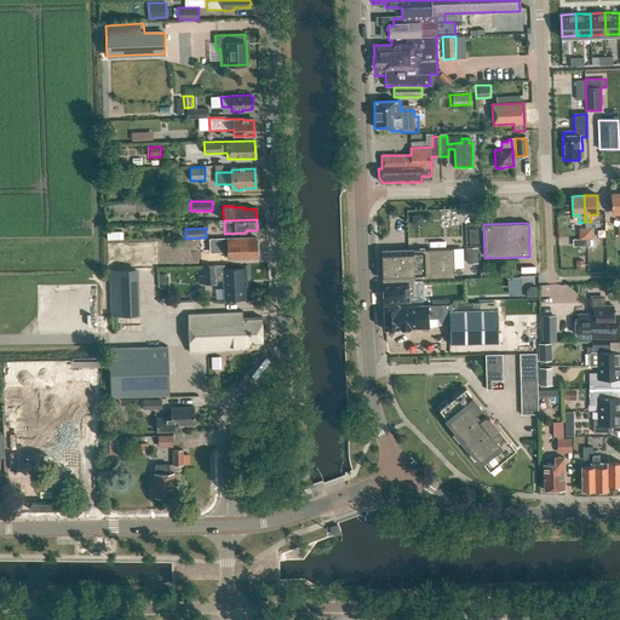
[(256,250),(256,245),(257,245),(257,240),(256,240),(256,237),(210,240),(210,253),(227,252),(227,259),(256,258),(256,256),(258,256),(257,250),(256,250)]
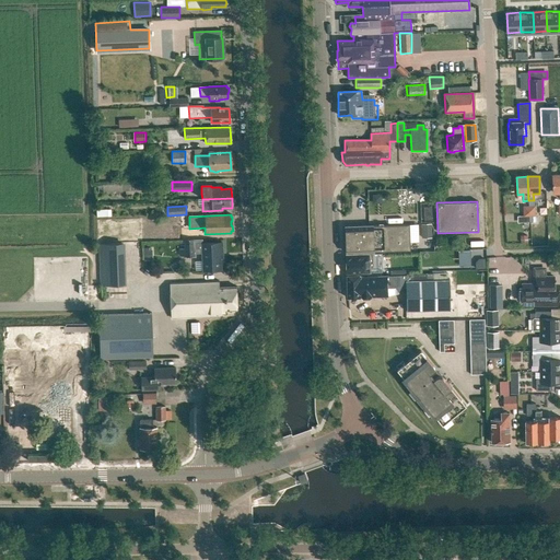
[(430,223),(421,223),(421,237),(431,237),(430,223)]
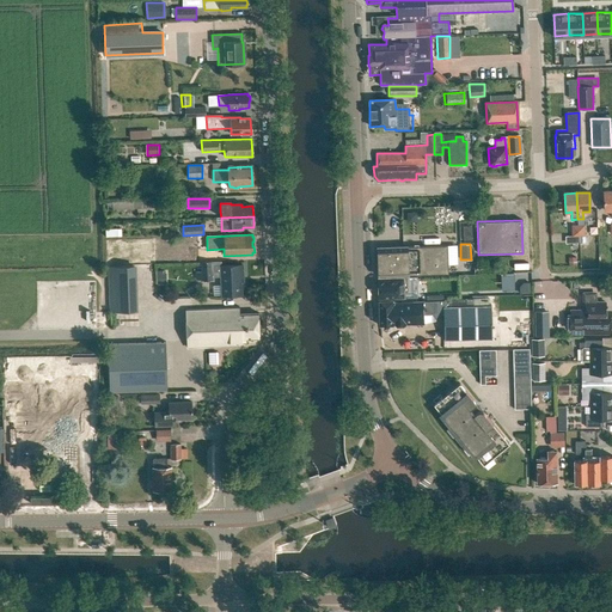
[(378,248),(378,276),(448,274),(447,245),(378,248)]
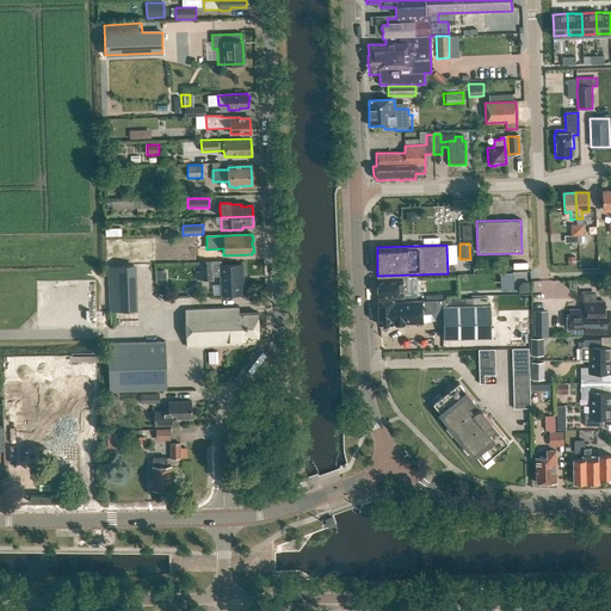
[(202,281),(211,279),(211,263),(202,263),(202,281)]
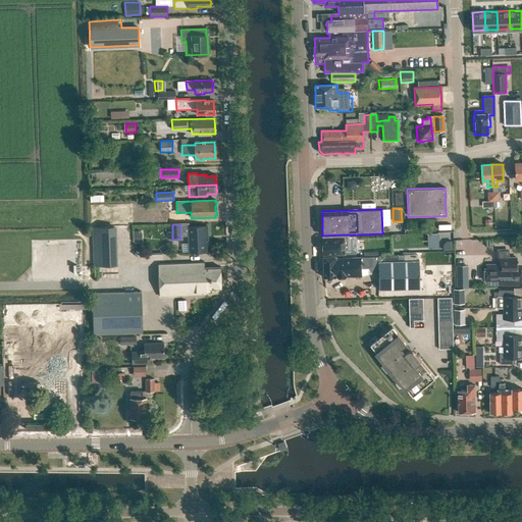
[(116,226),(92,227),(94,267),(117,266),(116,226)]
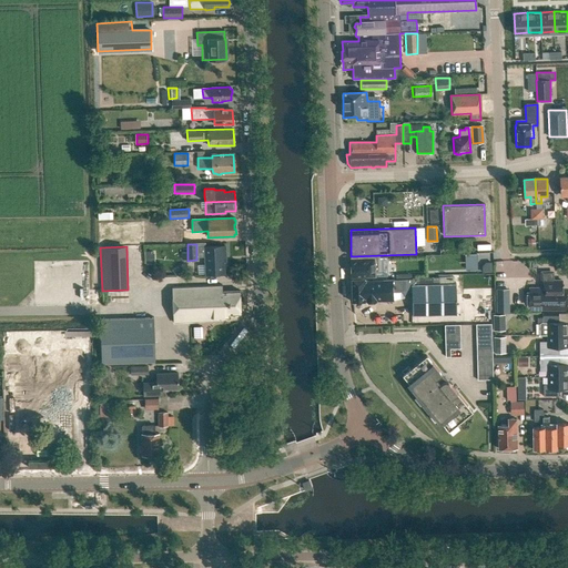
[(225,246),(205,247),(206,275),(224,274),(223,256),(225,256),(225,246)]
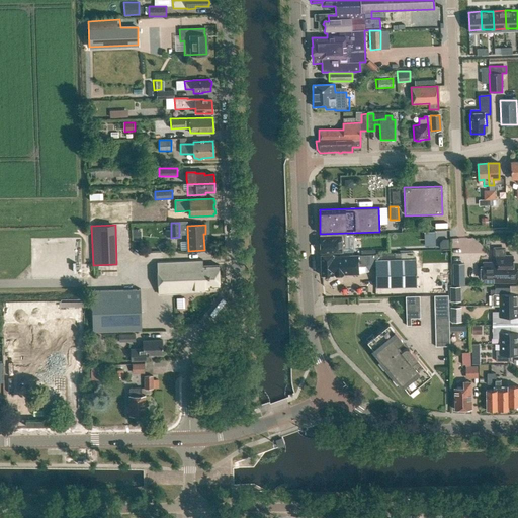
[(344,242),(344,238),(346,238),(346,236),(341,236),(341,235),(320,236),(321,253),(341,252),(341,242),(344,242)]
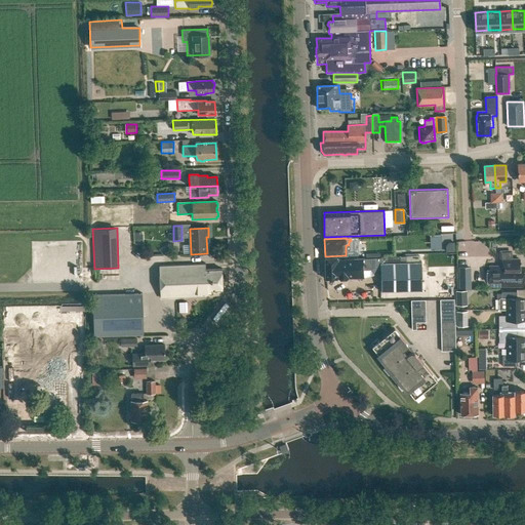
[(363,270),(371,269),(372,273),(376,274),(380,274),(380,292),(421,291),(421,261),(419,263),(419,255),(399,256),(400,256),(381,257),(381,263),(380,263),(380,258),(337,259),(337,258),(324,258),(325,280),(363,279),(363,270)]
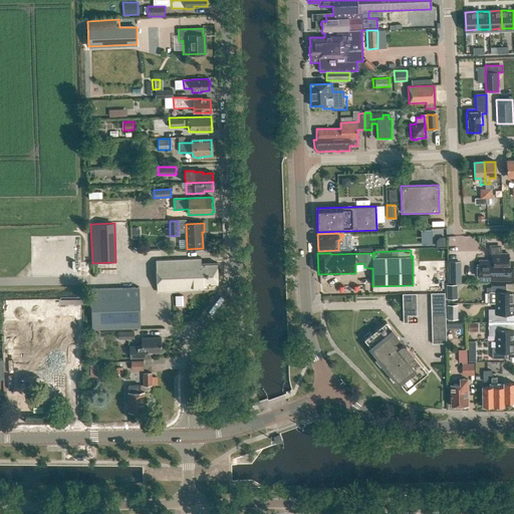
[(478,275),(481,275),(481,279),(513,280),(513,263),(509,264),(509,254),(502,254),(501,253),(492,253),(492,259),(493,260),(492,261),(491,260),(490,260),(483,260),(481,261),(481,264),(478,264),(478,275)]
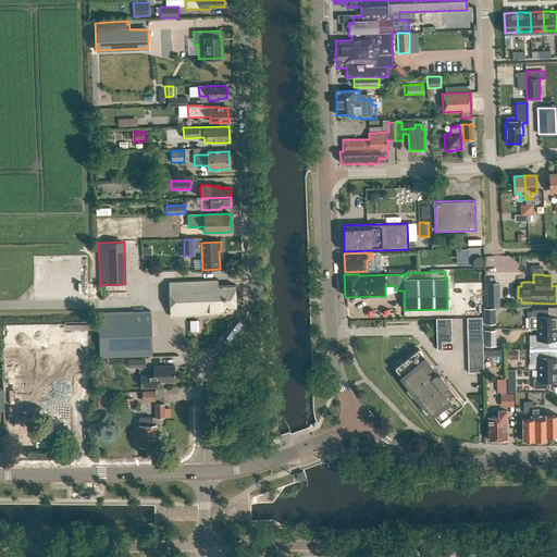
[(210,313),(223,313),(223,309),(235,309),(234,285),(218,286),(218,280),(169,282),(170,317),(210,316),(210,313)]
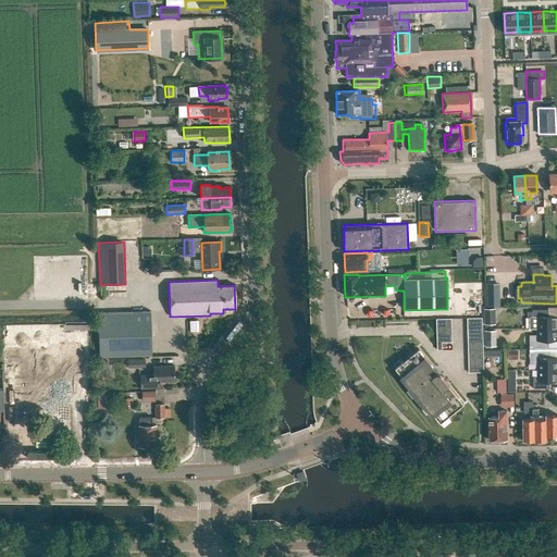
[(484,283),(483,306),(497,306),(497,283),(484,283)]
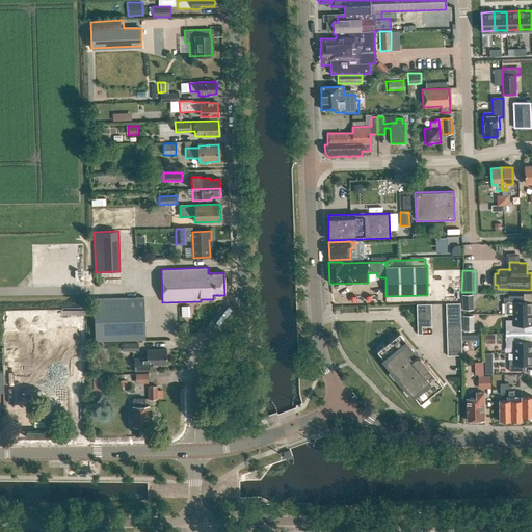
[(512,314),(531,313),(531,303),(531,301),(524,301),(524,295),(509,295),(509,297),(503,297),(503,302),(505,302),(505,314),(512,314)]
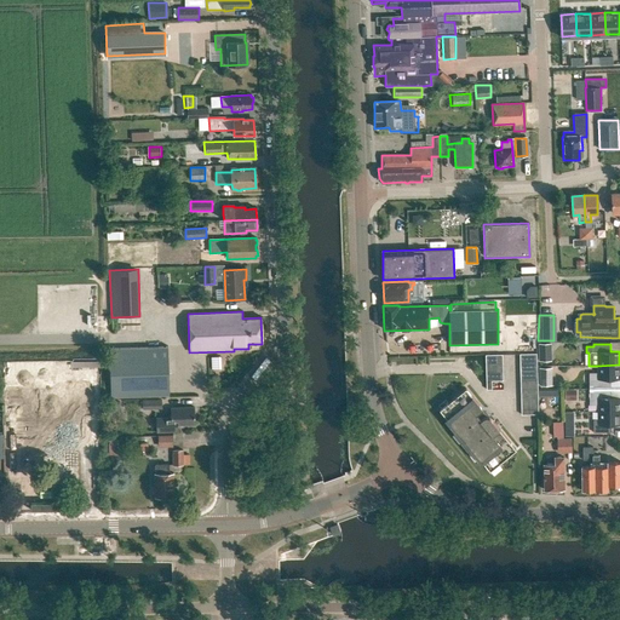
[(539,346),(540,362),(552,362),(552,345),(539,346)]
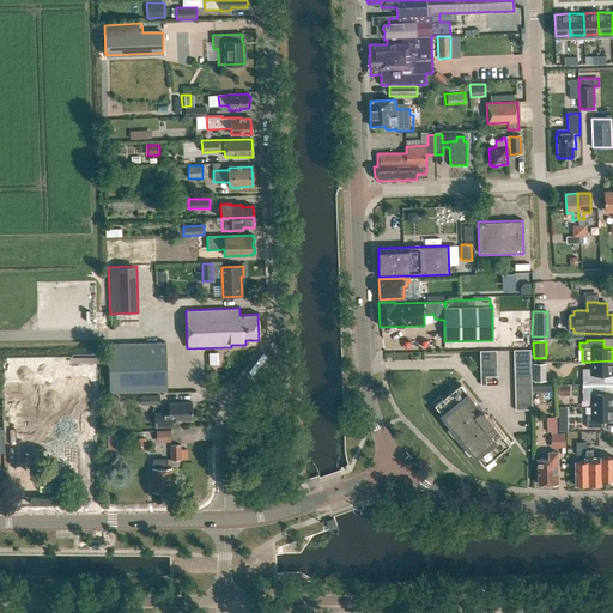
[(168,392),(167,343),(108,345),(109,393),(168,392)]
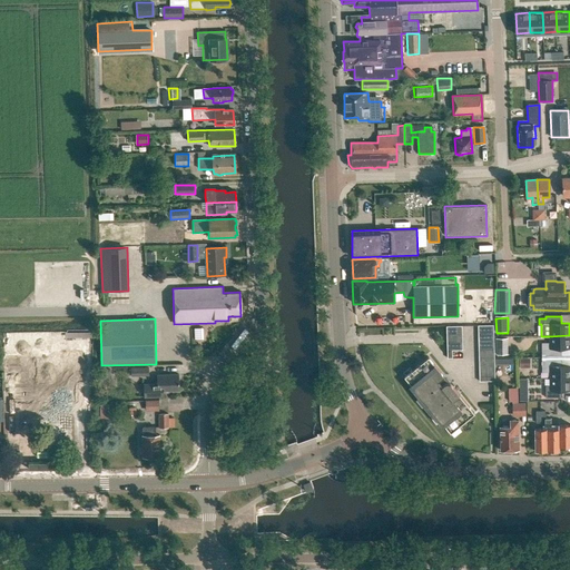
[(494,381),(493,325),(478,325),(479,381),(494,381)]
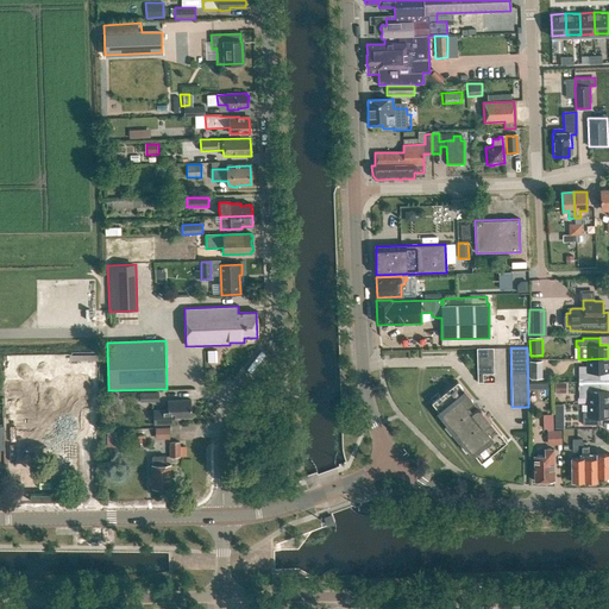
[(493,349),(477,349),(477,375),(494,374),(493,349)]
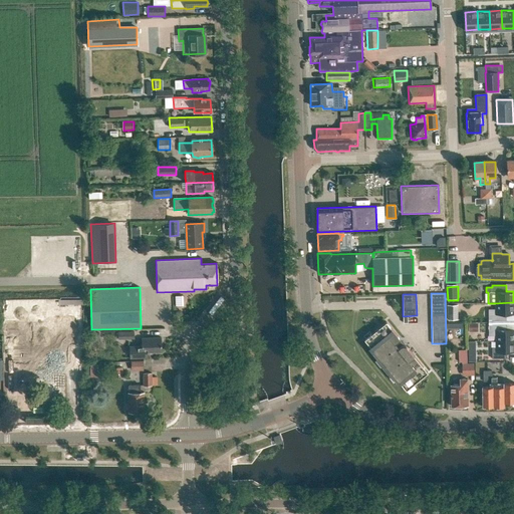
[(513,302),(495,303),(495,309),(488,309),(489,321),(507,321),(507,314),(513,313),(513,302)]
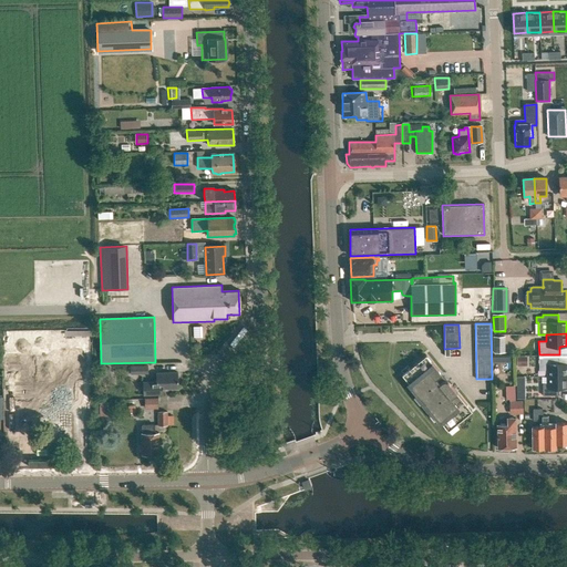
[(11,336),(11,371),(33,371),(34,400),(80,399),(79,336),(11,336)]
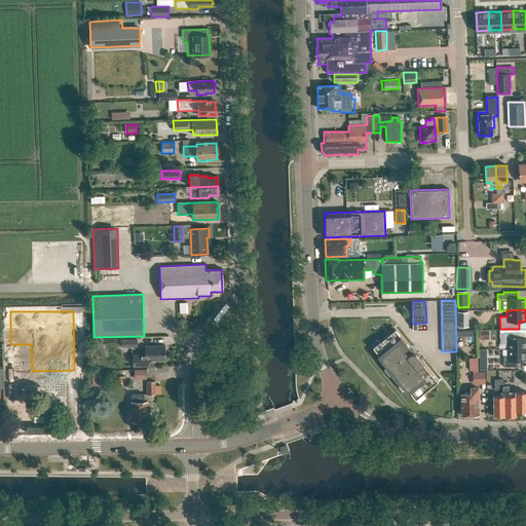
[(468,313),(458,313),(458,328),(468,328),(468,313)]
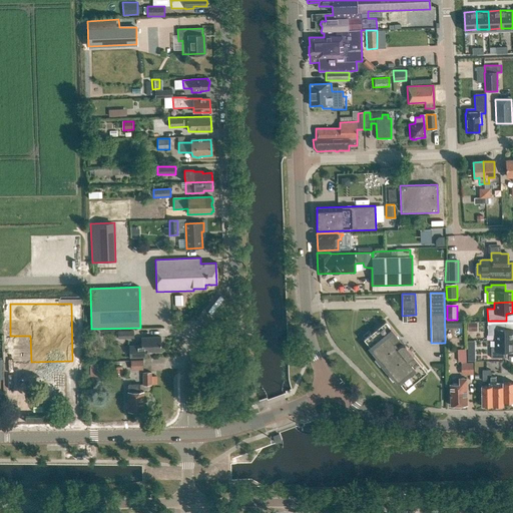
[(364,339),(377,356),(375,358),(389,376),(392,374),(405,390),(427,372),(385,322),(364,339)]
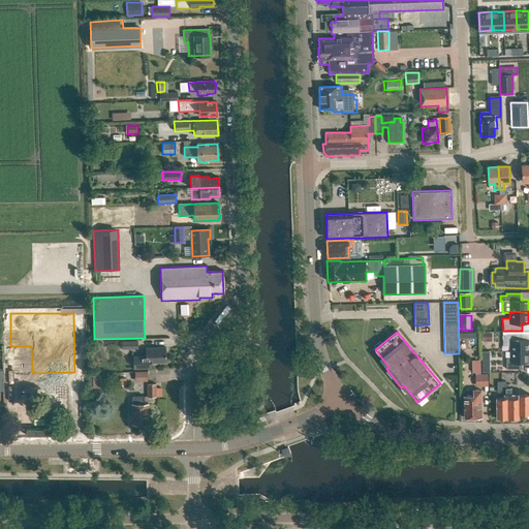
[(509,351),(528,350),(528,339),(522,339),(522,333),(503,334),(503,345),(509,345),(509,351)]
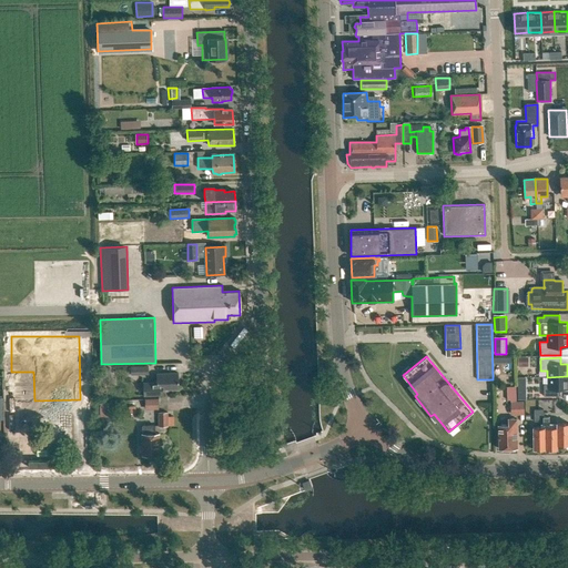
[(156,374),(156,382),(143,382),(143,396),(163,395),(163,389),(179,389),(178,374),(156,374)]
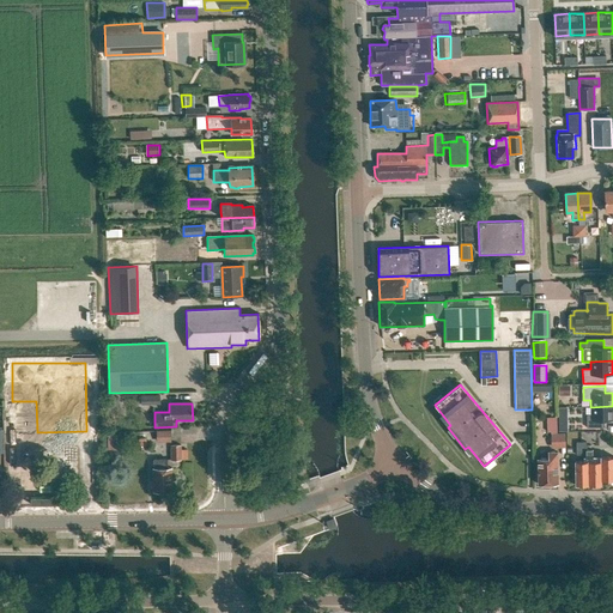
[(587,428),(594,428),(605,428),(605,420),(612,419),(612,406),(590,407),(590,416),(587,416),(587,428)]
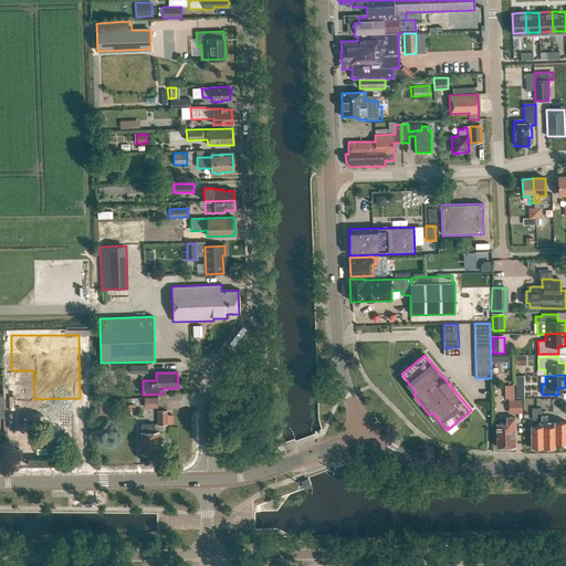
[(158,397),(144,397),(145,408),(158,408),(158,397)]
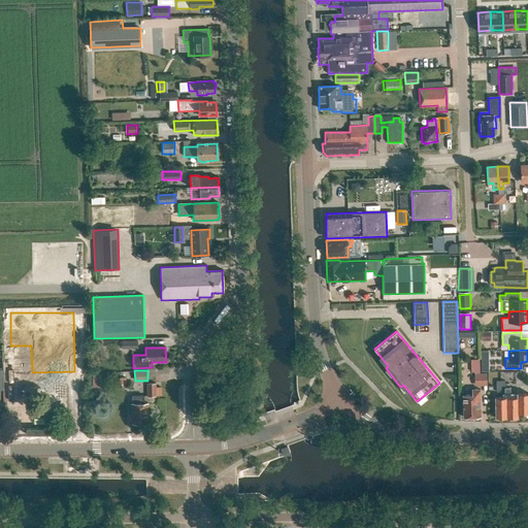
[(487,373),(474,373),(474,386),(487,385),(487,373)]
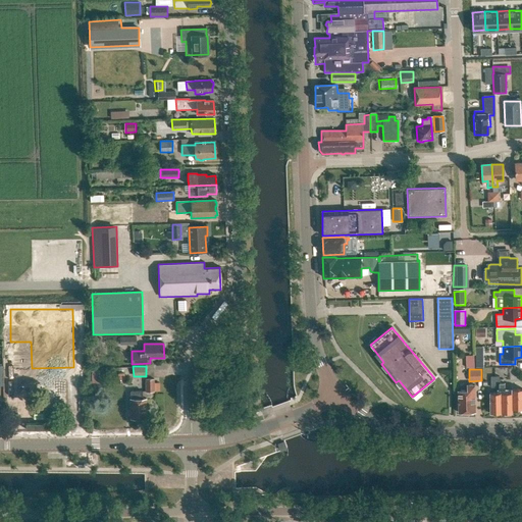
[(89,370),(90,382),(100,381),(99,370),(89,370)]
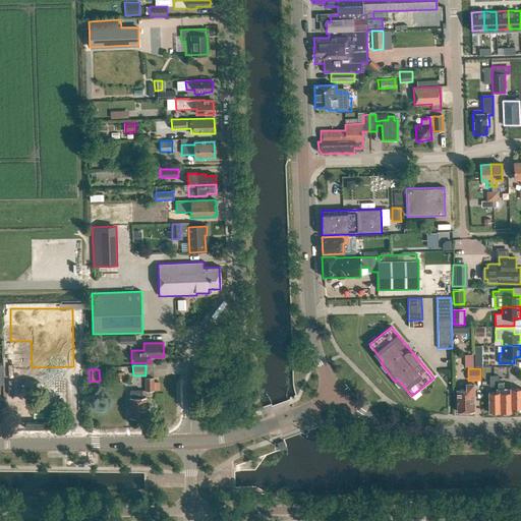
[(489,387),(498,387),(498,375),(489,375),(489,387)]
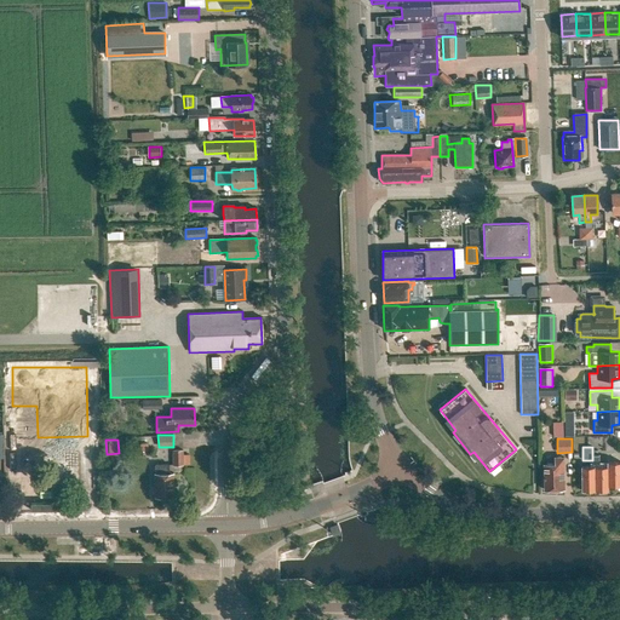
[(173,465),(183,465),(183,451),(173,451),(173,465)]
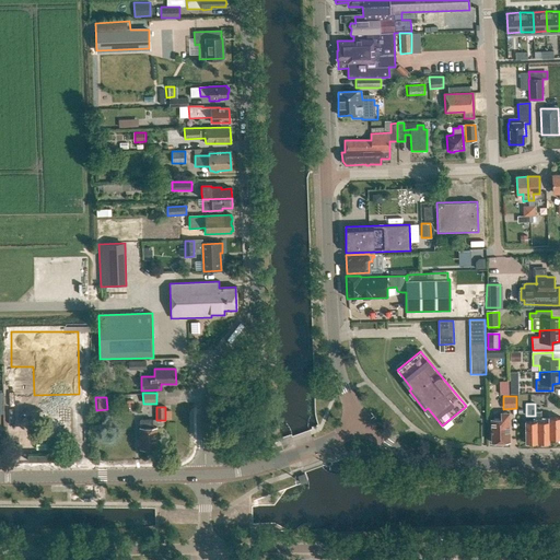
[(501,412),(501,419),(491,419),(491,442),(493,442),(493,444),(499,444),(499,442),(509,442),(509,412),(501,412)]
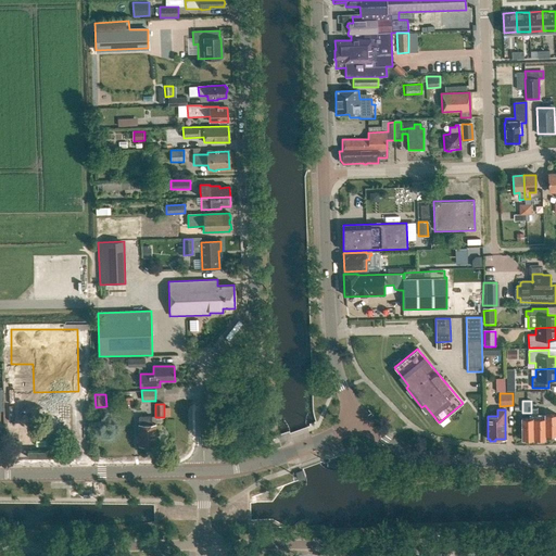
[(555,414),(544,415),(544,418),(520,419),(521,440),(545,439),(545,436),(555,434),(555,414)]
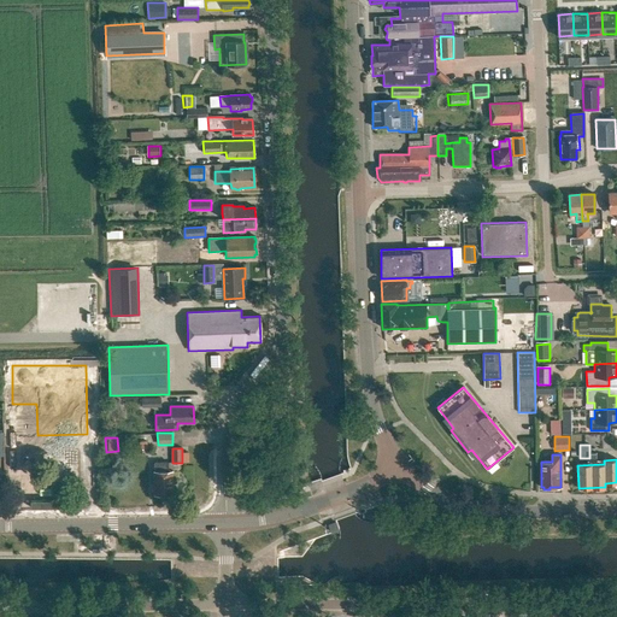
[(154,471),(154,494),(172,494),(172,471),(168,471),(168,462),(154,463),(154,471)]
